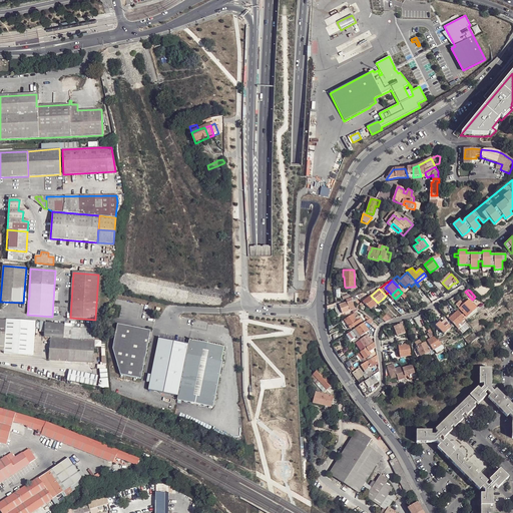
[(350,298),(348,299),(350,303),(354,306),(357,309),(355,301),(360,298),(357,295),(350,298)]
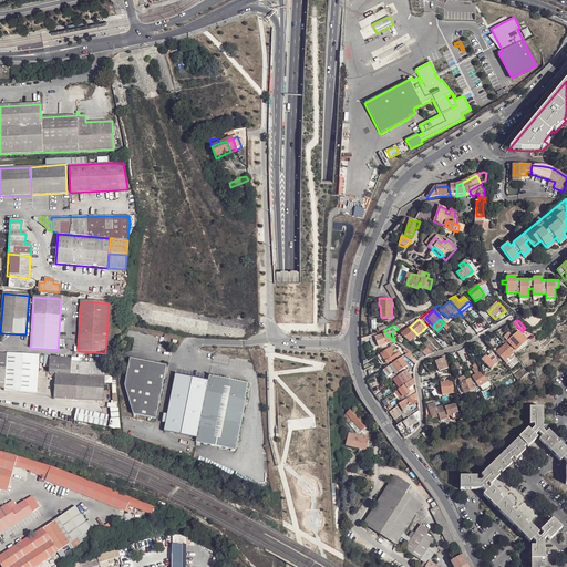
[(410,341),(418,334),(410,327),(402,333),(404,336),(410,341)]
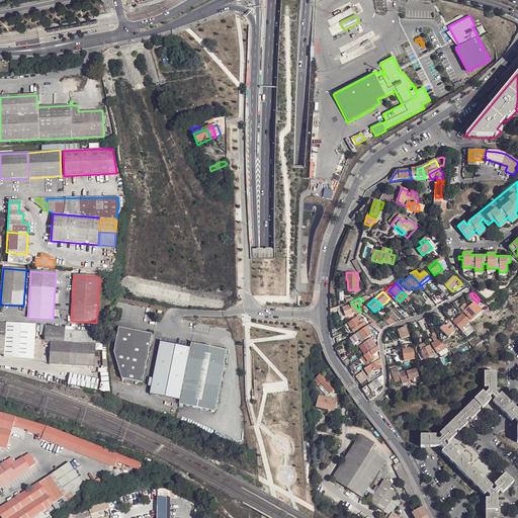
[(465,303),(460,307),(471,321),(482,313),(473,304),(468,308),(465,303)]
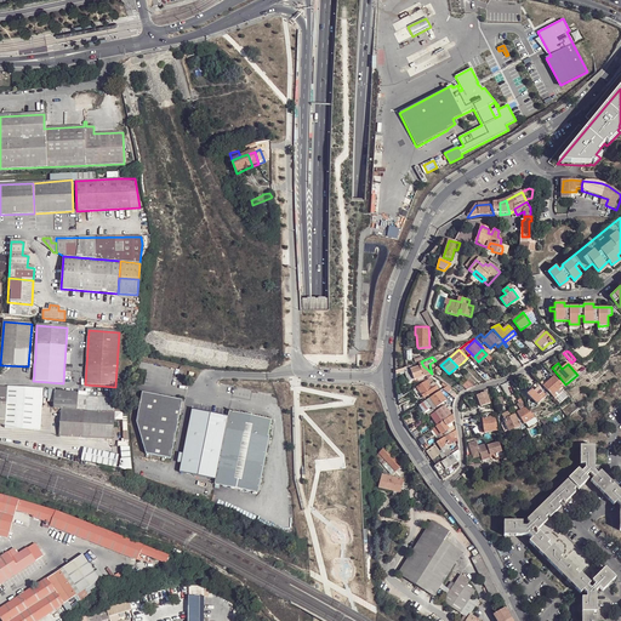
[(420,366),(411,370),(415,380),(416,379),(417,379),(423,376),(422,372),(420,366)]
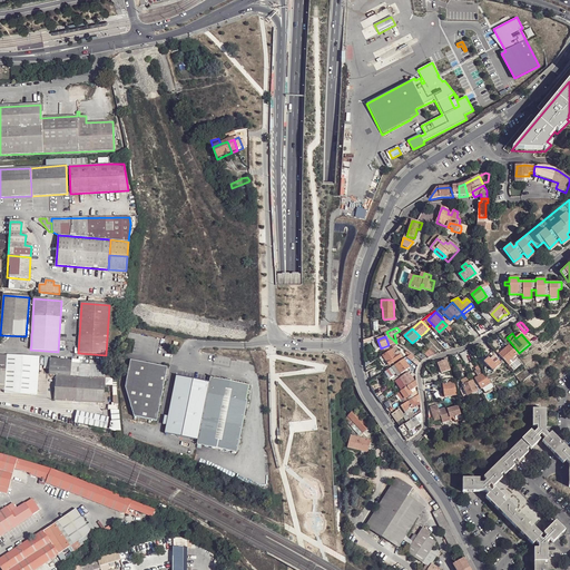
[(373,337),(365,340),(366,351),(374,350),(373,337)]
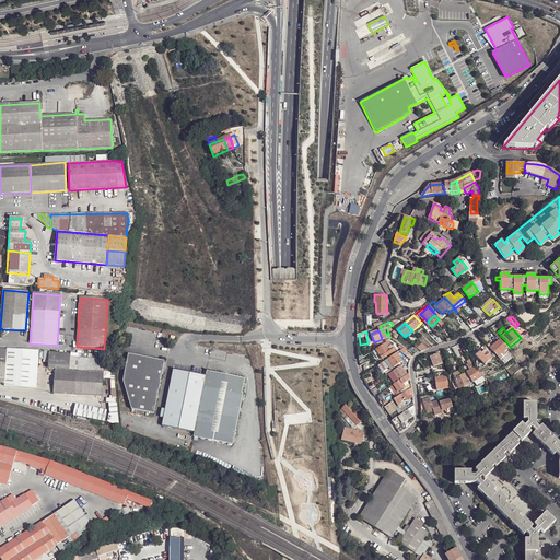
[(383,359),(394,351),(387,341),(376,350),(381,357),(383,359)]
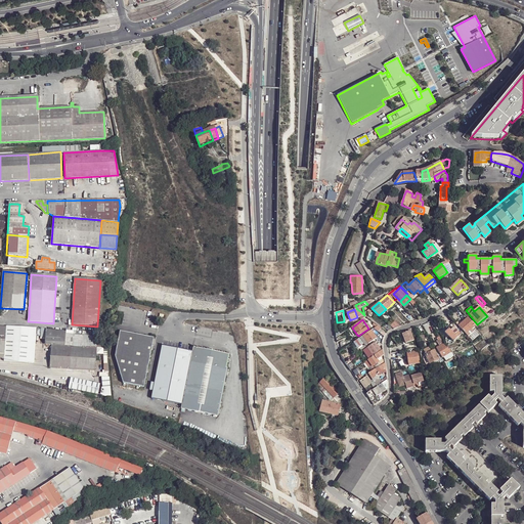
[(469,319),(459,326),(462,331),(465,335),(468,339),(474,334),(472,332),(476,329),(469,319)]
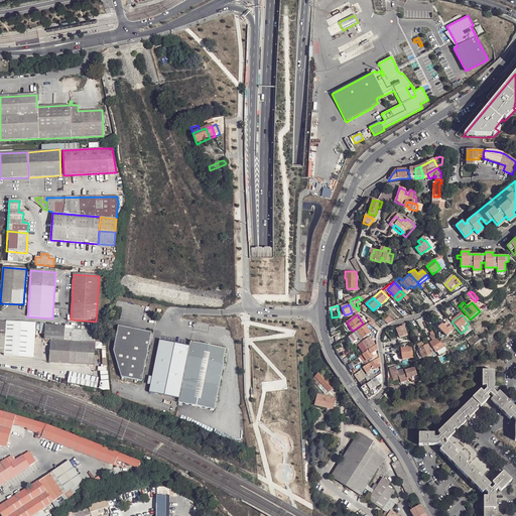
[(389,315),(384,320),(387,324),(394,321),(390,316),(389,315)]
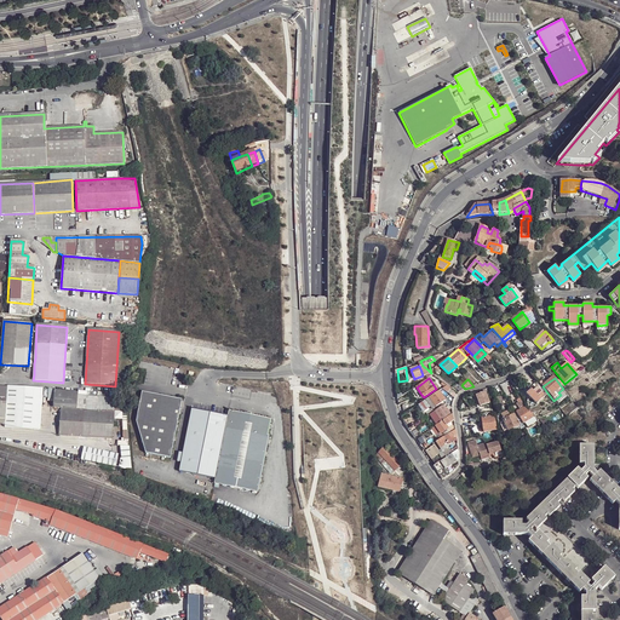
[(42,389),(0,386),(0,424),(4,425),(4,429),(39,431),(42,389)]
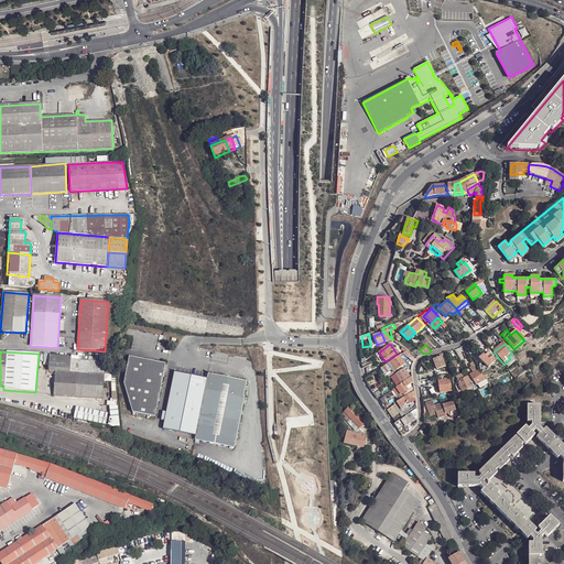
[(484,355),(479,358),(487,369),(492,366),(492,365),(495,362),(488,354),(485,357),(484,355)]
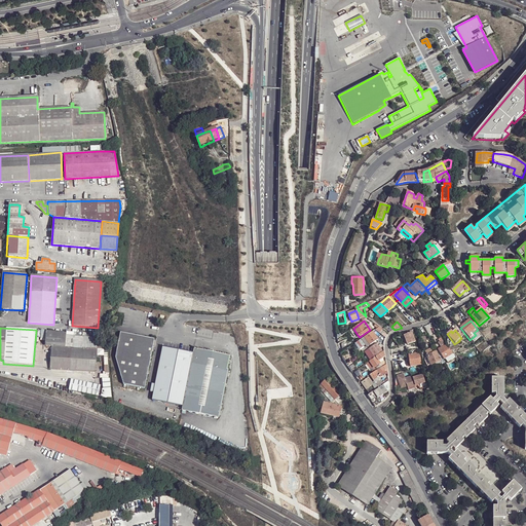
[(354,343),(360,349),(366,344),(366,343),(367,342),(369,345),(377,339),(372,331),(354,343)]
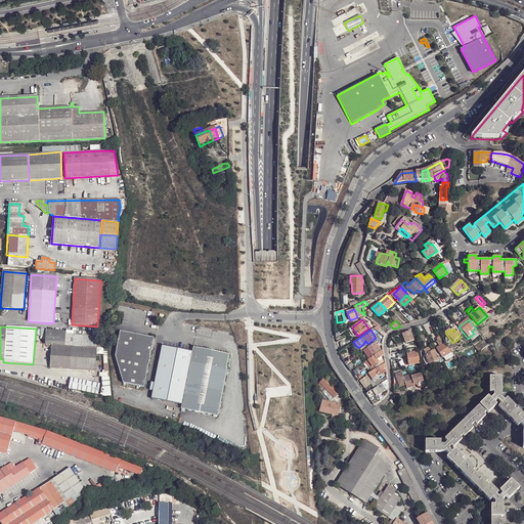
[(51,345),(66,346),(66,334),(58,332),(46,331),(45,344),(51,345)]
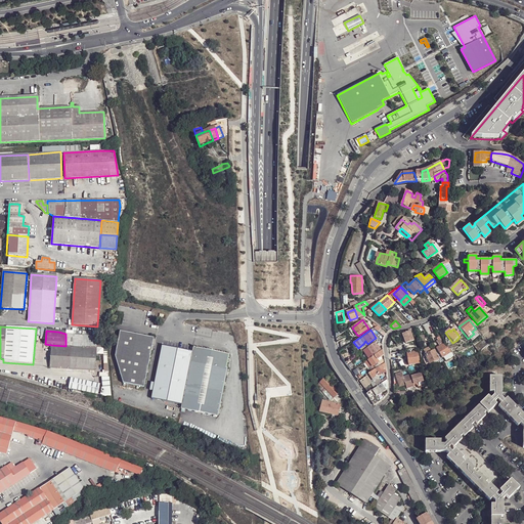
[(405,350),(417,348),(411,331),(403,334),(406,343),(404,344),(405,350)]
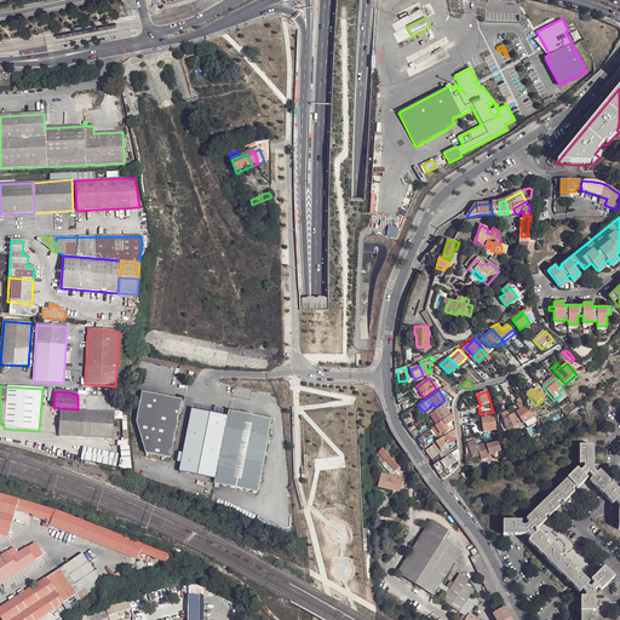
[(78,409),(114,412),(114,419),(121,419),(121,452),(118,469),(132,472),(126,394),(115,394),(110,394),(109,397),(78,395),(78,409)]
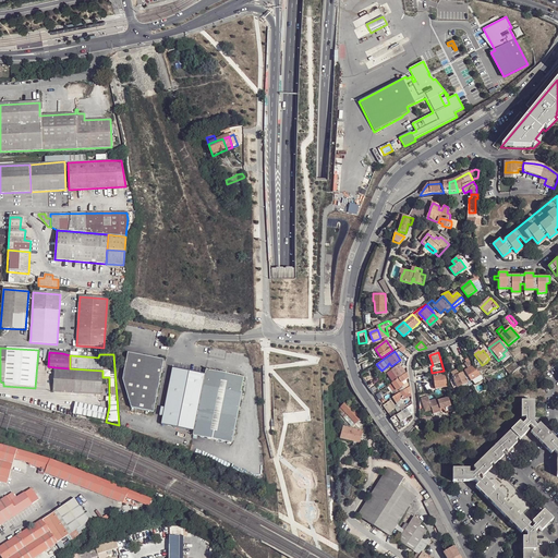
[(164,361),(135,354),(134,359),(126,358),(122,379),(130,409),(153,413),(164,361)]
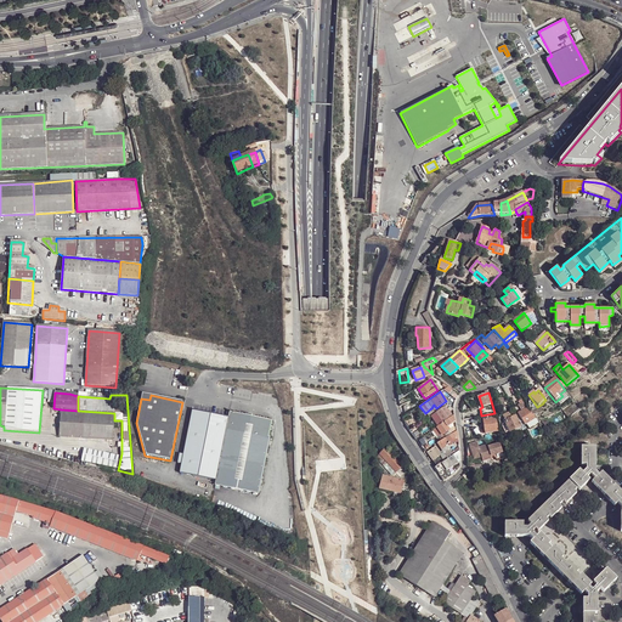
[(529,408),(521,397),(519,400),(520,402),(519,403),(522,410),(518,413),(519,414),(524,423),(525,425),(527,424),(530,428),(533,425),(531,422),(535,419),(535,420),(537,419),(529,408)]
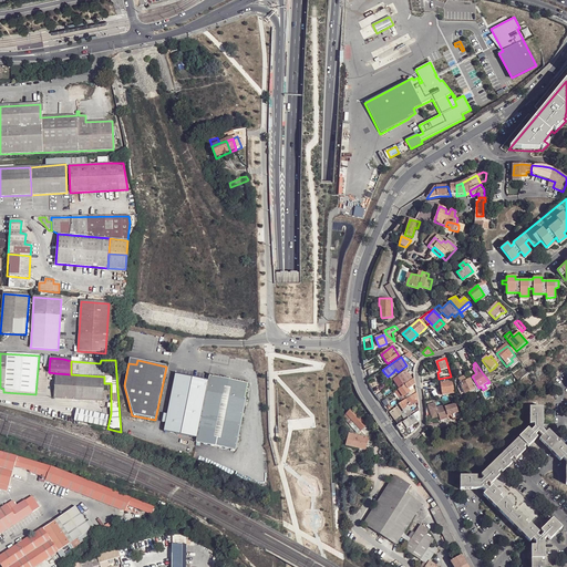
[(404,384),(412,379),(411,375),(406,370),(398,375),(404,384)]
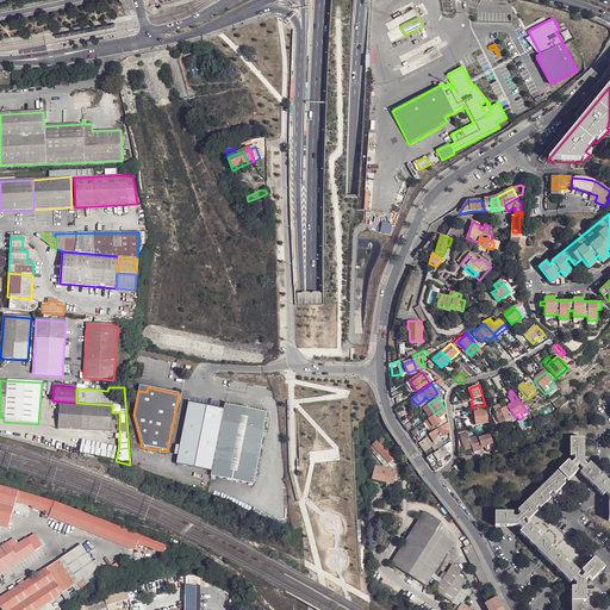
[(212,470),(225,409),(190,400),(176,461),(212,470)]
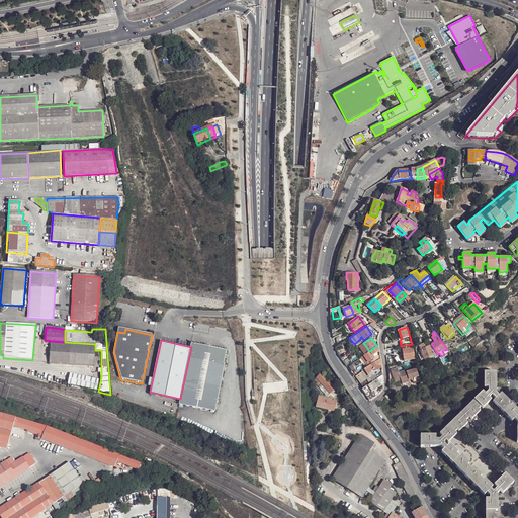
[(65,342),(51,341),(50,364),(94,366),(95,350),(95,344),(65,342)]
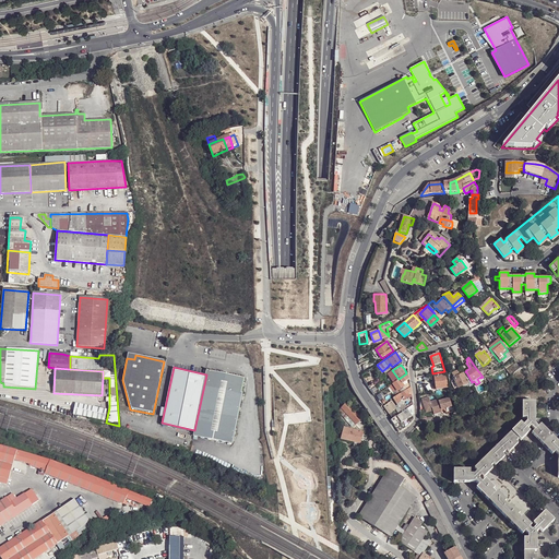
[(392,370),(388,373),(394,383),(399,380),(399,379),(392,370)]
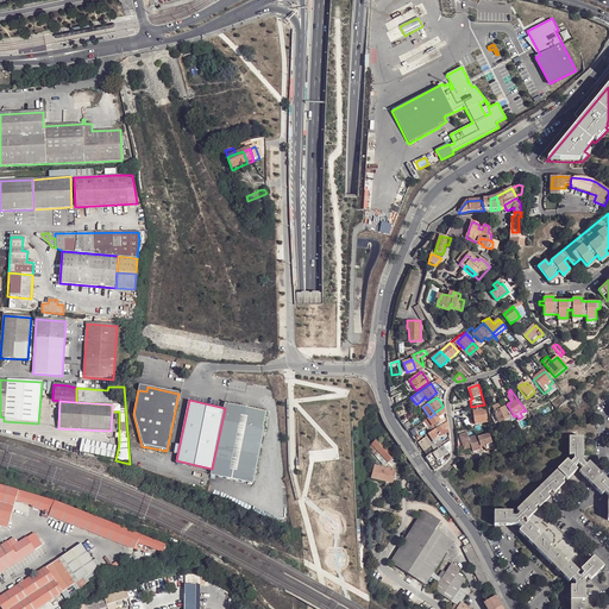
[(212,469),(209,477),(252,487),(264,431),(263,431),(267,414),(225,406),(225,408),(212,469)]
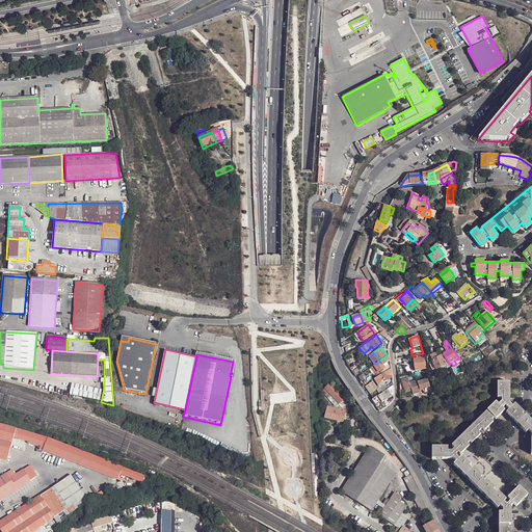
[(348,365),(356,360),(352,354),(345,360),(347,363),(348,365)]
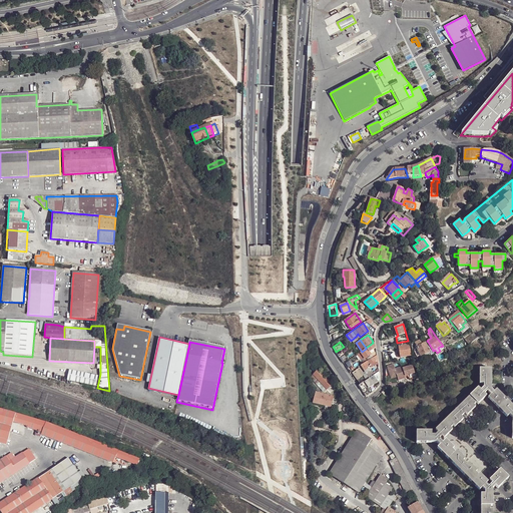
[(423,345),(417,348),(419,351),(421,356),(422,357),(423,356),(425,355),(427,354),(431,352),(429,350),(432,349),(428,342),(423,345)]
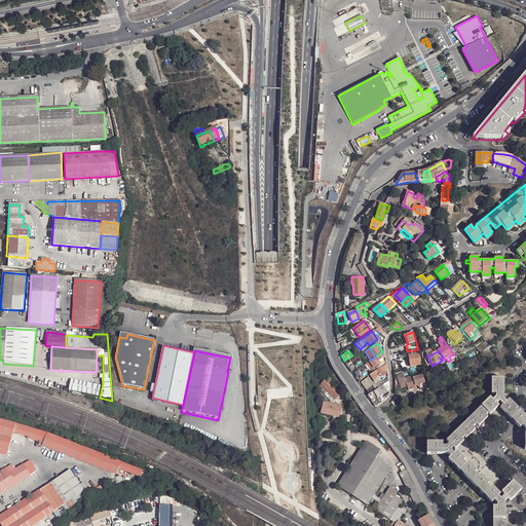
[(375,368),(379,365),(378,362),(385,357),(384,351),(375,358),(371,361),(370,361),(374,366),(375,368)]
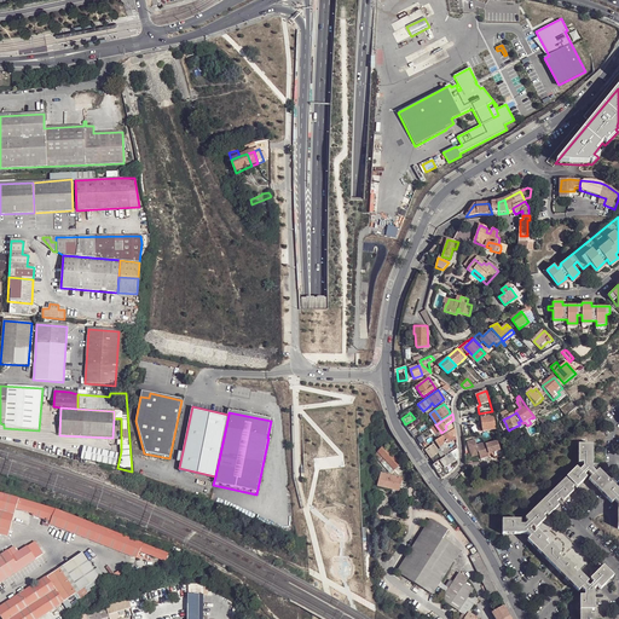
[(484,432),(496,431),(493,417),(481,418),(484,432)]
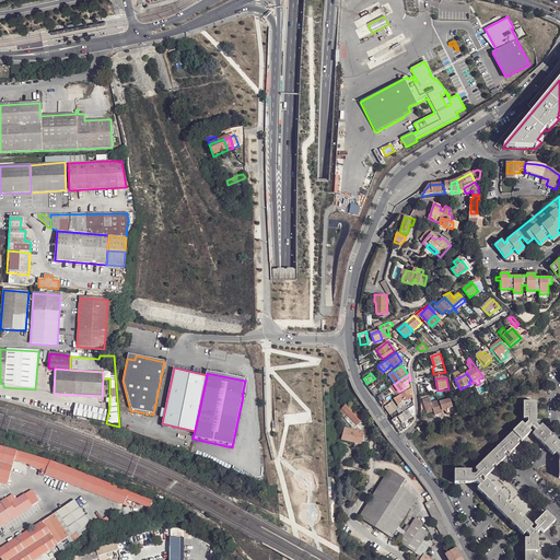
[(471,381),(468,382),(470,384),(466,386),(466,388),(467,389),(475,386),(473,383),(471,381)]
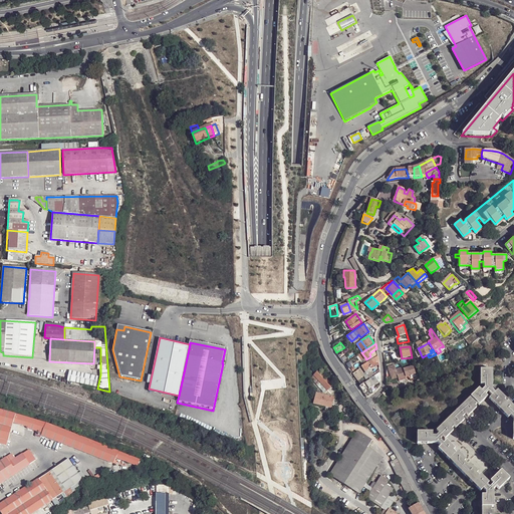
[(364,364),(362,366),(370,378),(374,375),(379,372),(379,369),(374,373),(372,370),(370,371),(368,368),(371,366),(370,365),(378,360),(377,355),(367,362),(364,364)]
